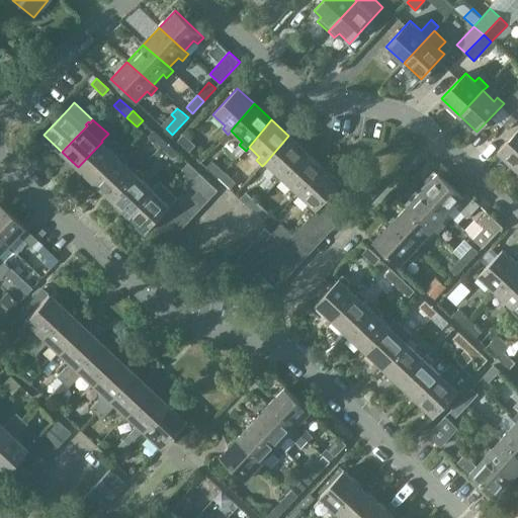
[(517,128),(498,151),(515,168),(517,164),(517,128)]
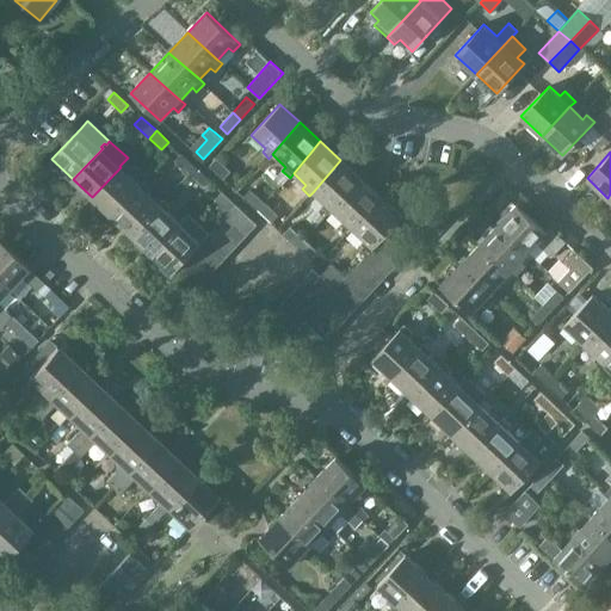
[(173,161),(189,176),(196,167),(180,154),(173,161)]
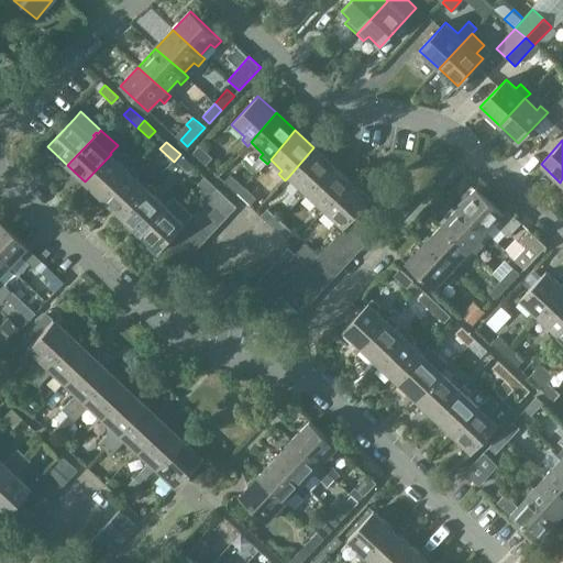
[(211,158),(198,145),(192,153),(205,165),(211,158)]
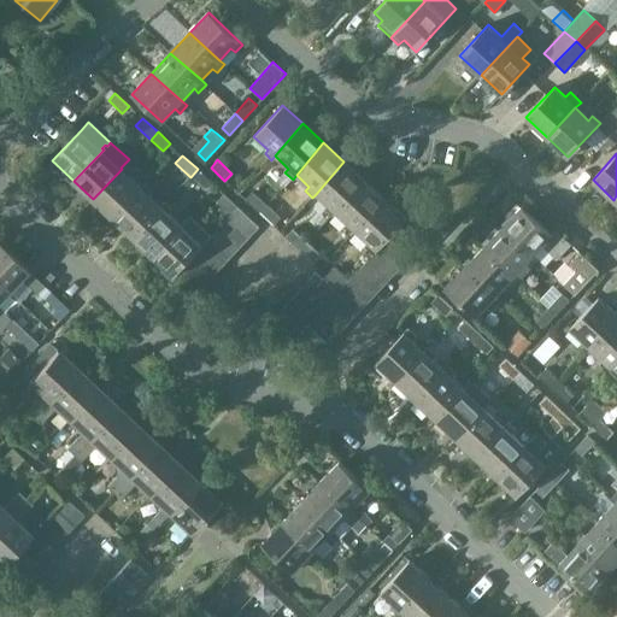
[(333,217),(336,213),(365,181),(344,162),(316,194),(328,206),(324,210),(333,217)]
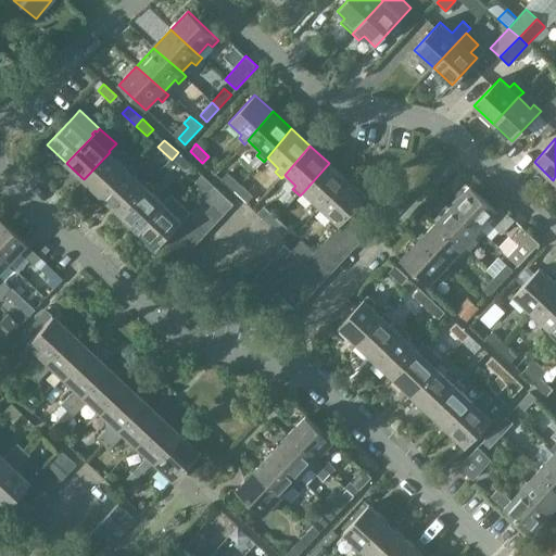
[(84,179),(102,197),(127,169),(126,167),(113,156),(116,153),(112,148),(109,151),(110,152),(84,179)]
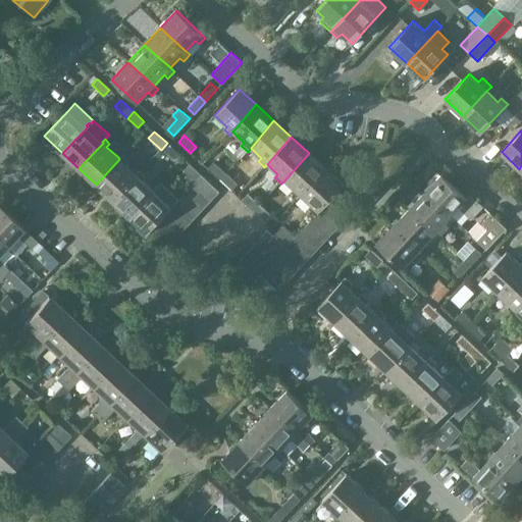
[(167,143),(161,150),(172,160),(178,153),(167,143)]
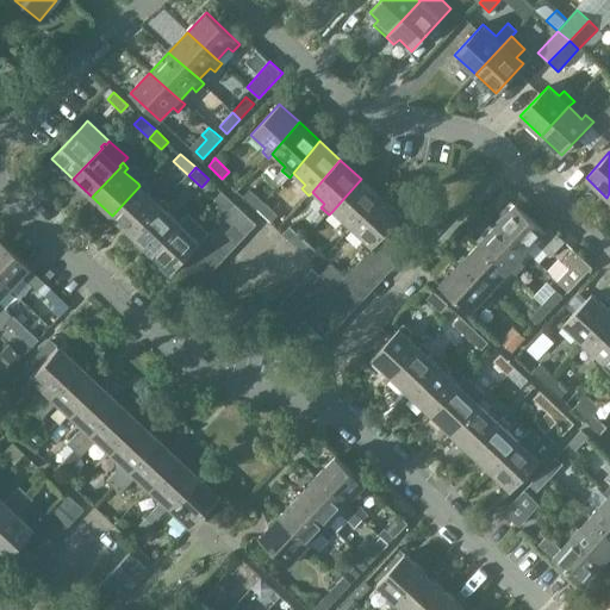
[(348,234),(352,230),(381,197),(361,179),(332,211),(344,222),(341,226),(348,234)]
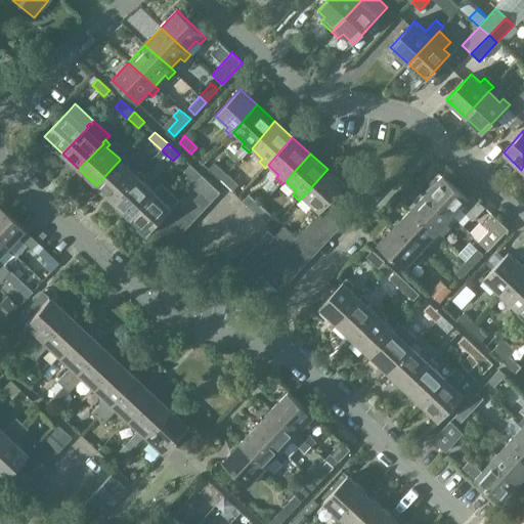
[(120,160),(96,185),(113,202),(138,175),(136,174),(136,175),(126,165),(129,162),(122,155),(119,158),(120,160)]
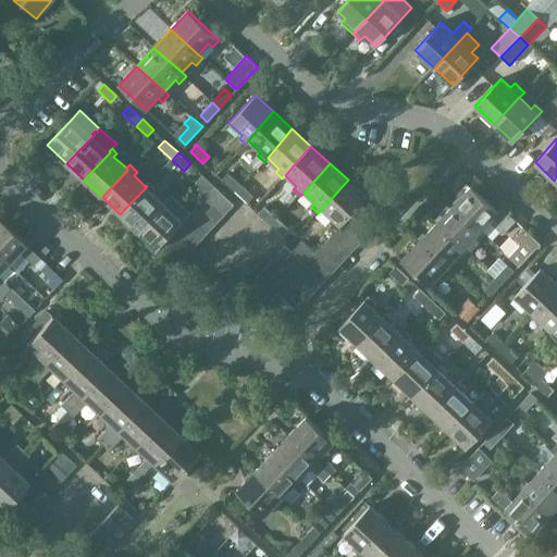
[(221,180),(234,192),(240,185),(227,173),(221,180)]
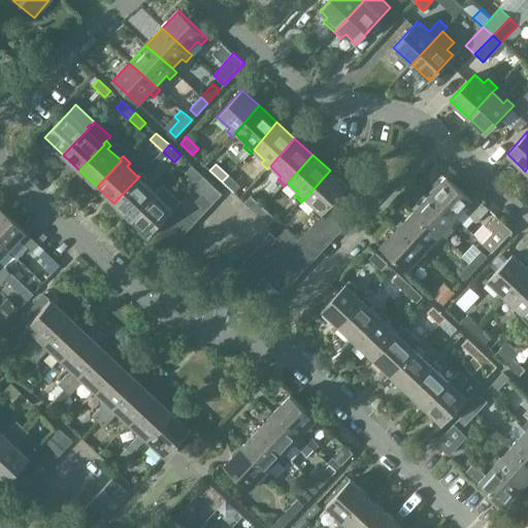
[(198,184),(186,196),(203,213),(212,204),(195,188),(203,178),(191,166),(186,172),(198,184)]
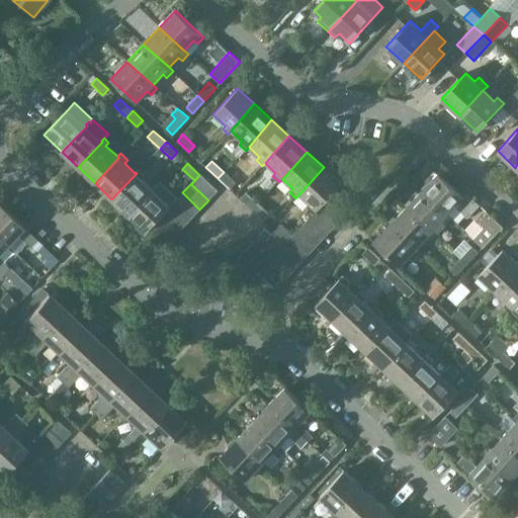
[(317,209),(325,200),(341,183),(324,167),(298,195),(310,204),(307,207),(313,213),(317,209)]
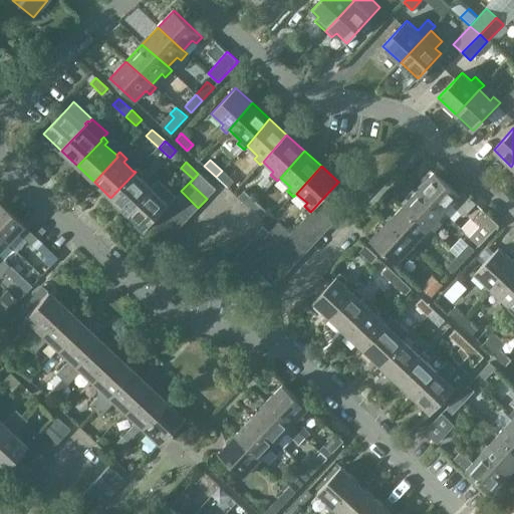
[(110,198),(127,213),(152,187),(150,186),(153,183),(152,183),(149,186),(140,177),(143,174),(137,168),(134,171),(136,172),(110,198)]
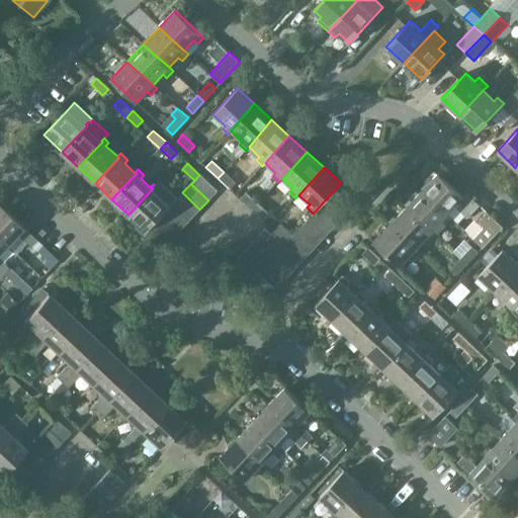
[(224,172),(218,178),(229,189),(235,182),(224,172)]
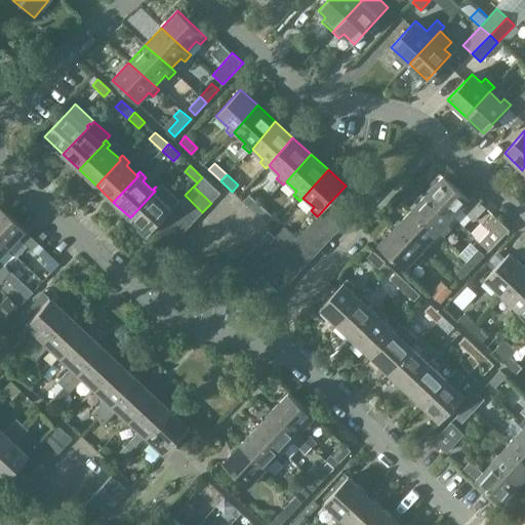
[(444,175),(428,193),(454,217),(463,207),(475,217),(485,206),(472,194),(468,198),(444,175)]
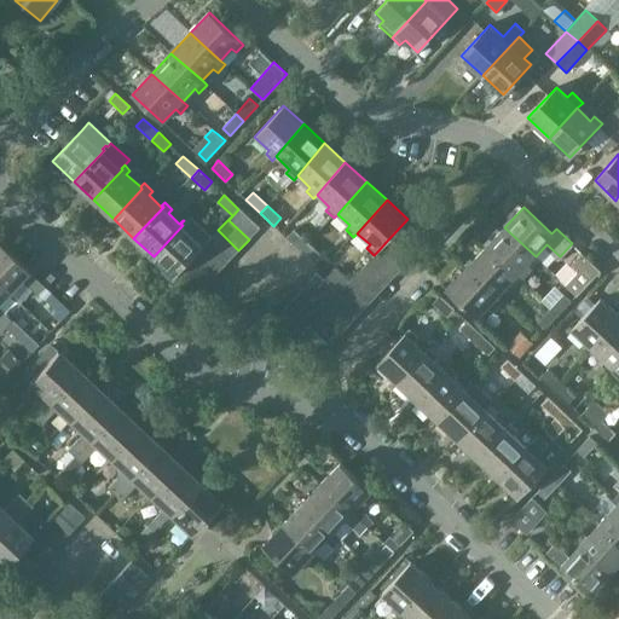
[(259,229),(238,209),(229,220),(249,239),(259,229)]
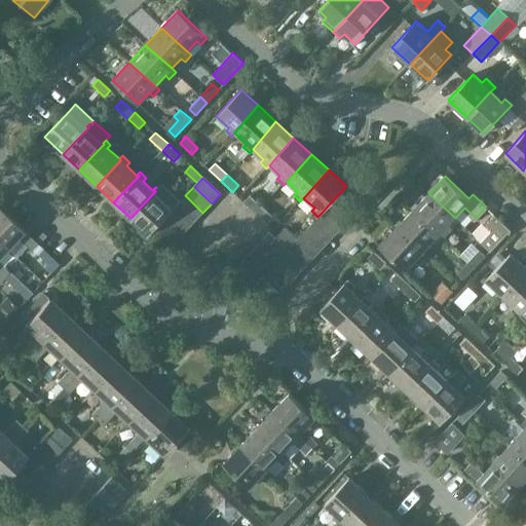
[(153,230),(160,222),(168,214),(173,210),(177,204),(181,200),(162,183),(157,188),(156,187),(153,190),(155,191),(130,218),(148,235),(153,230)]
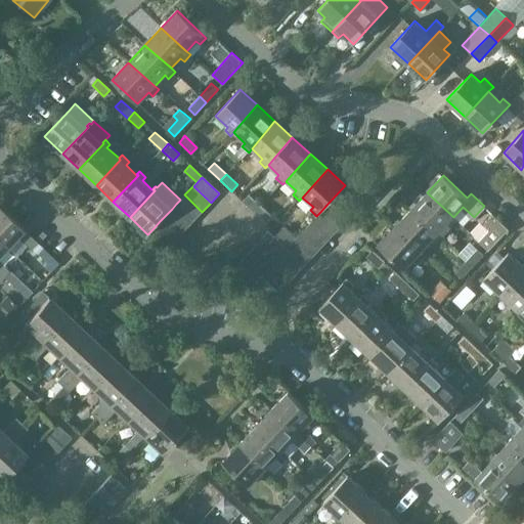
[(427,192),(410,210),(438,234),(447,224),(450,227),(456,220),(453,217),(427,192)]
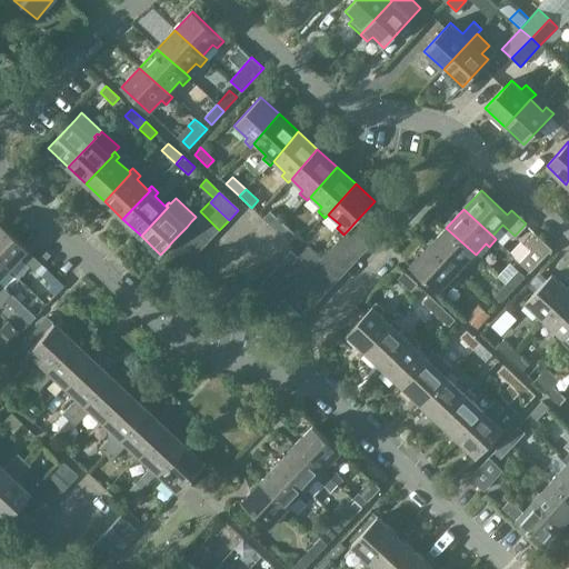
[(263,218),(277,230),(283,223),(270,210),(263,218)]
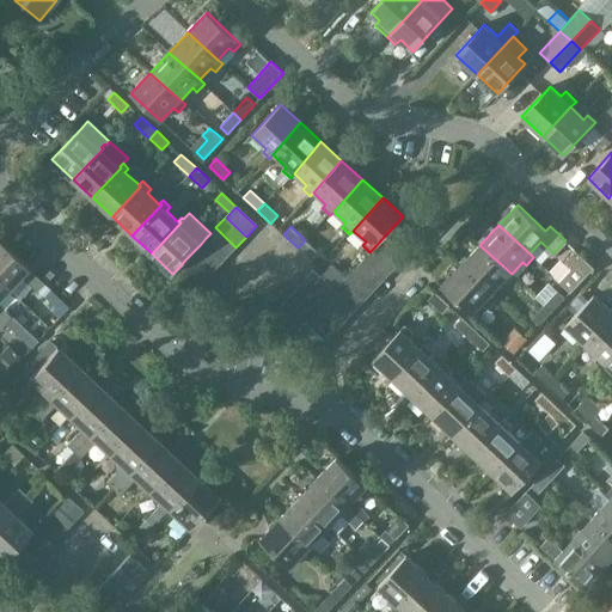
[(215,227),(210,233),(206,238),(226,257),(236,248),(215,227)]
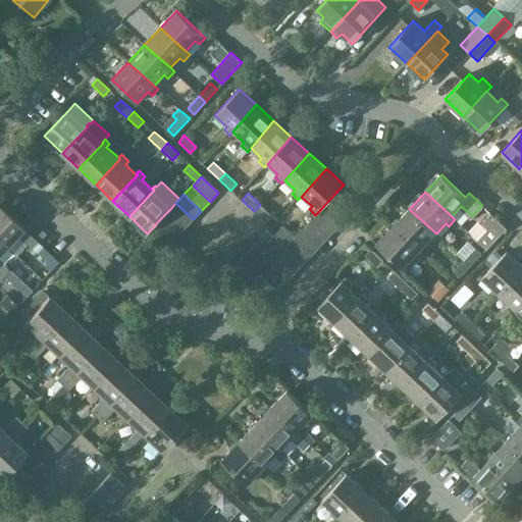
[(327,202),(319,211),(336,228),(346,218),(327,202)]
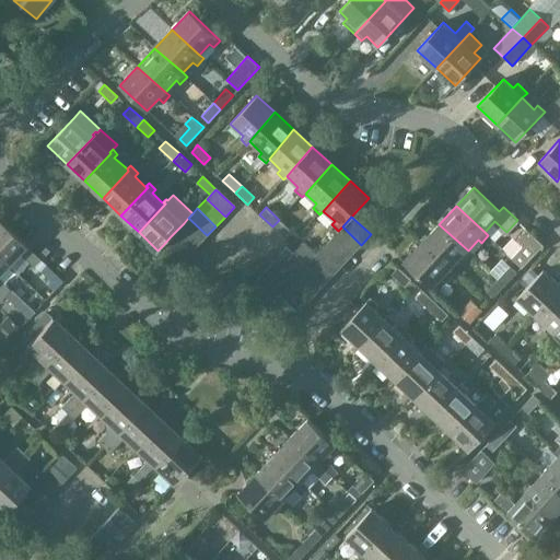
[(184,223),(179,228),(198,245),(207,235),(188,218),(184,223)]
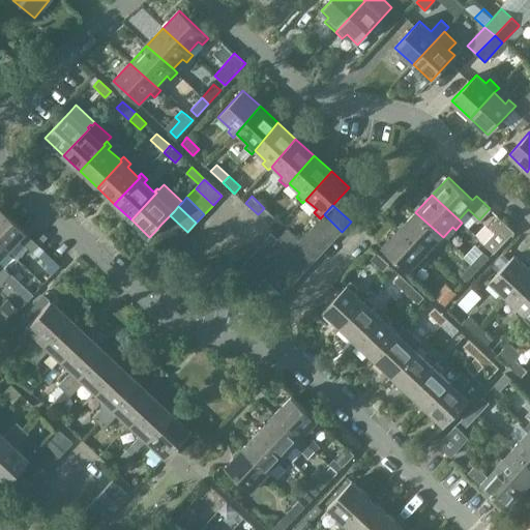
[(264,208),(258,214),(269,226),(275,218),(264,208)]
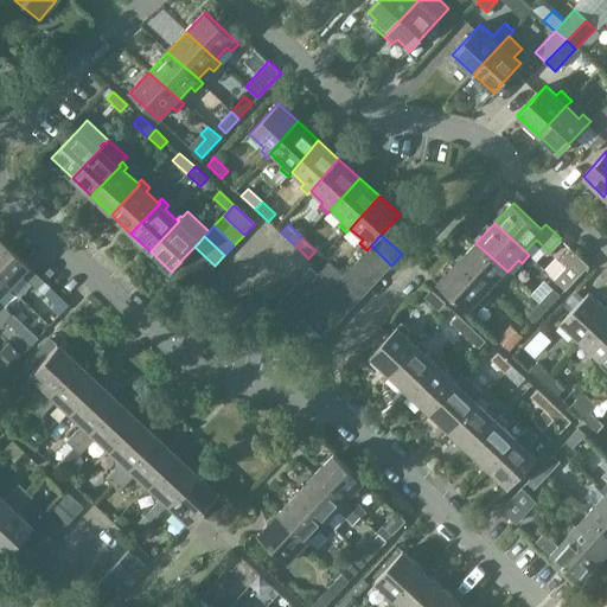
[(0,241),(0,279),(7,286),(19,274),(34,289),(43,281),(0,241)]
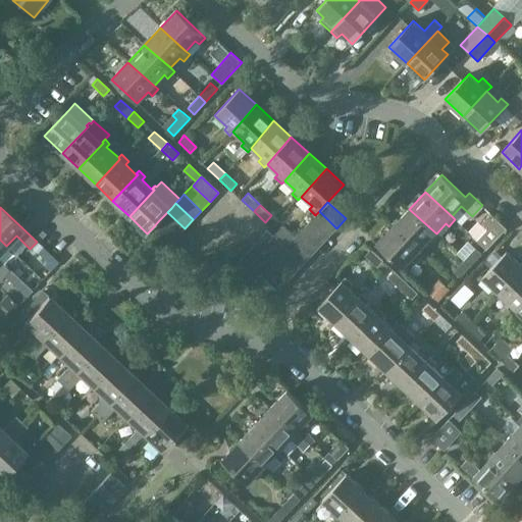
[(409,209),(393,226),(420,250),(429,240),(432,243),(439,236),(436,233),(409,209)]
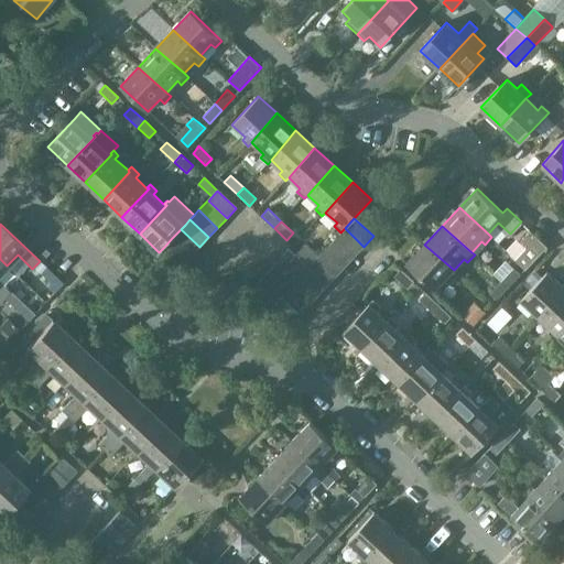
[(345,228),(340,232),(336,238),(355,256),(364,247),(345,228)]
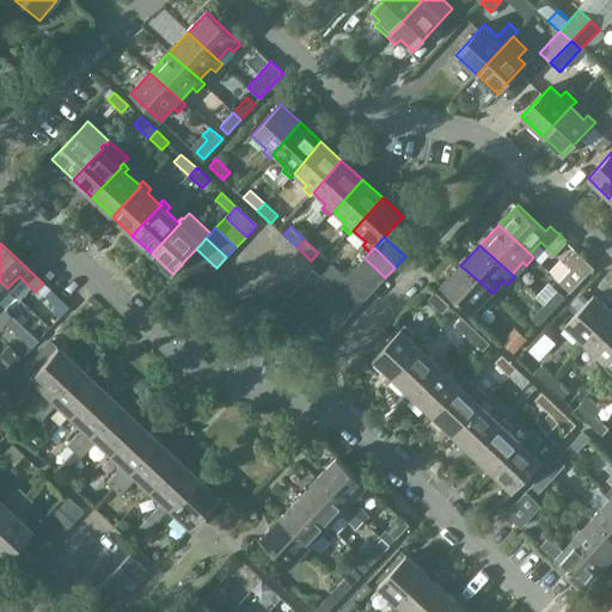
[(196,249),(187,258),(207,279),(216,268),(196,249)]
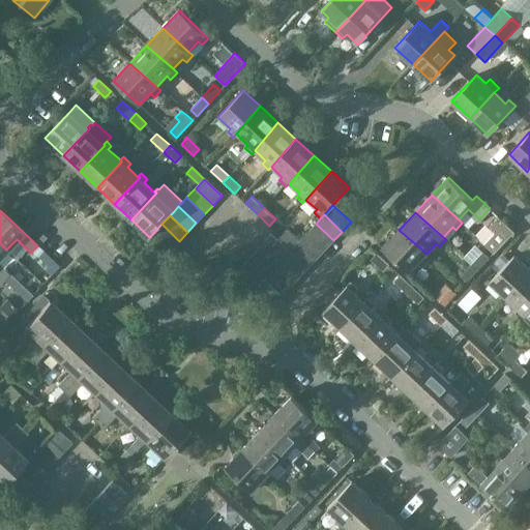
[(483,244),(494,254),(513,232),(498,217),(489,228),(494,233),(483,244)]
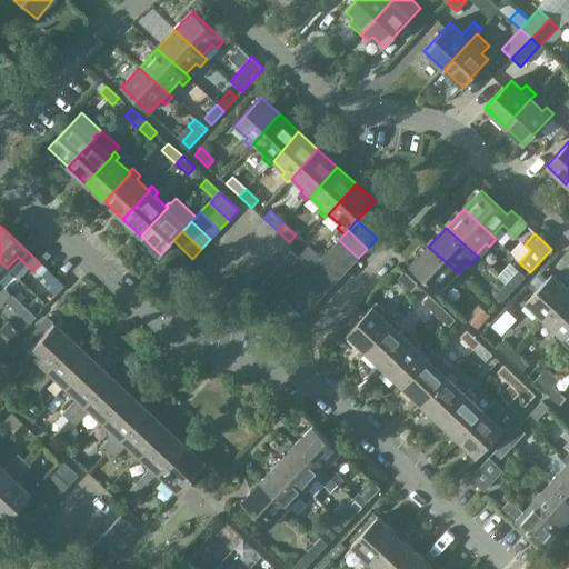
[(173,240),(166,249),(183,267),(192,259),(173,240)]
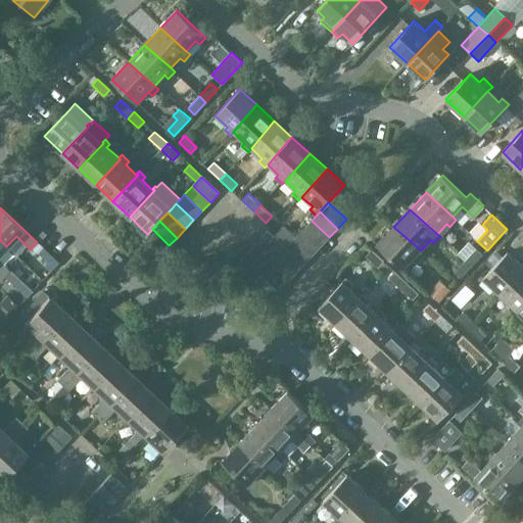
[(312,221),(303,229),(321,246),(329,237),(312,221)]
